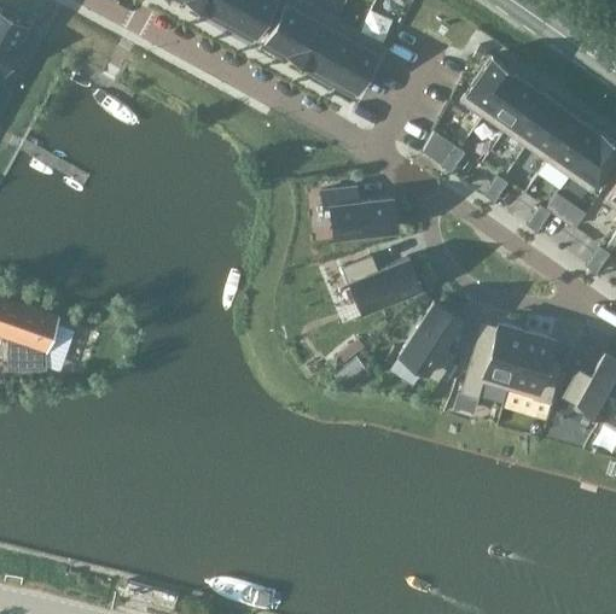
[(211,15),(213,13),(210,12),(216,0),(186,0),(186,1),(211,15)]
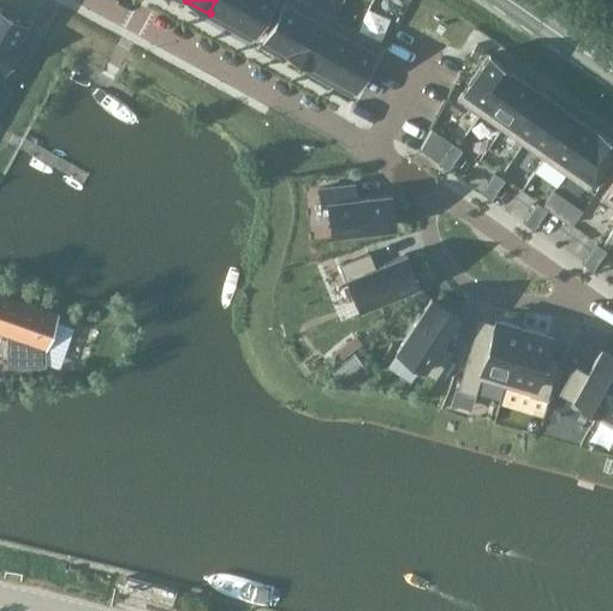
[(215,0),(209,12),(212,13),(232,24),(244,0),(215,0)]
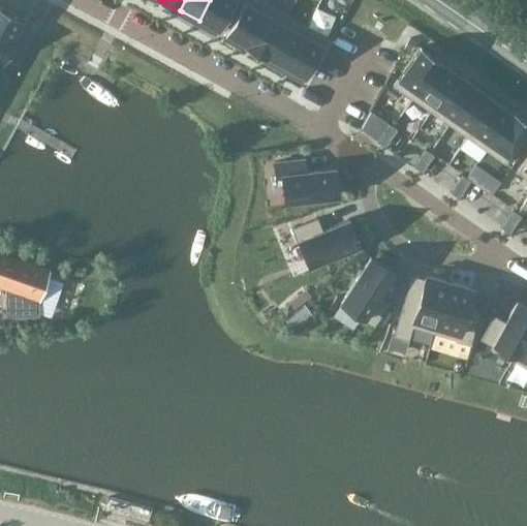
[(210,0),(199,21),(220,33),(239,1),(237,0),(210,0)]
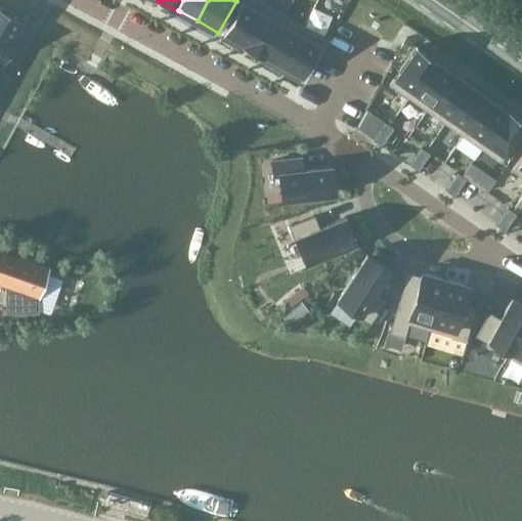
[(244,0),(224,36),(244,47),(247,41),(265,7),(253,0),(244,0)]
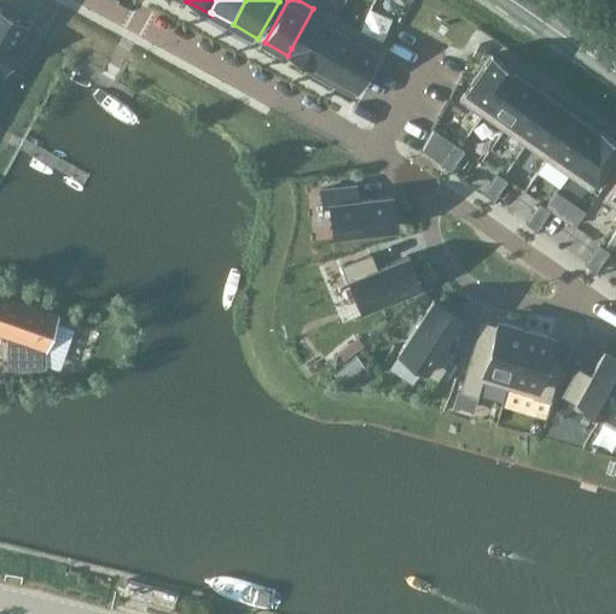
[(0,40),(17,50),(18,50),(17,48),(29,25),(0,9),(0,40)]
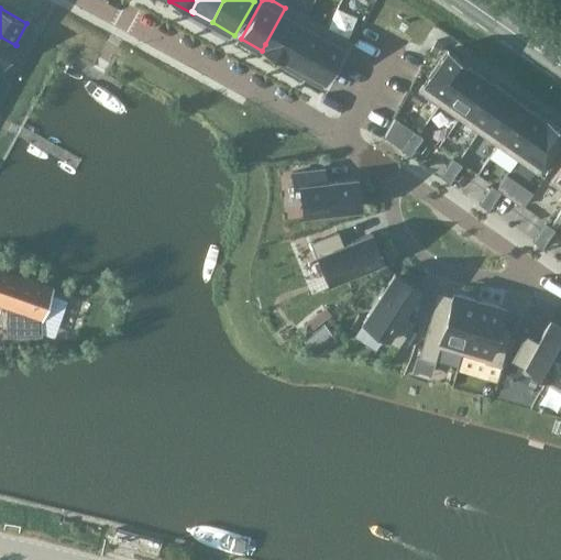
[(265,44),(262,51),(262,52),(284,64),(285,63),(283,62),(306,19),(285,8),(265,44)]
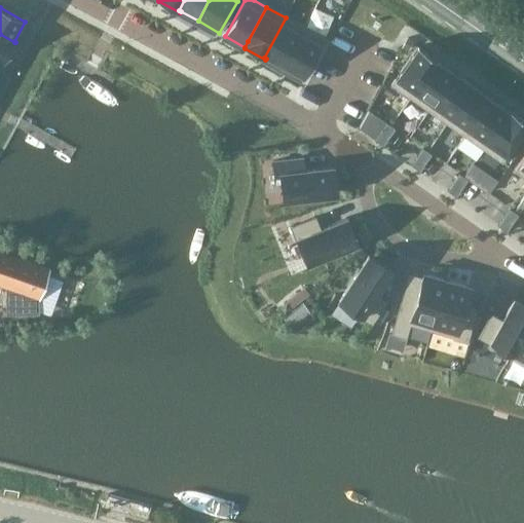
[(266,59),(284,68),(305,29),(287,19),(286,17),(264,58),(266,59)]
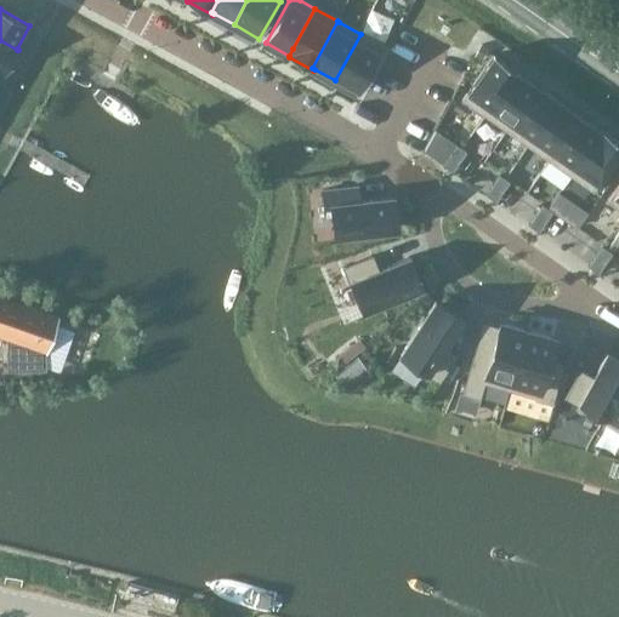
[(361,34),(335,80),(361,95),(386,47),(361,34)]
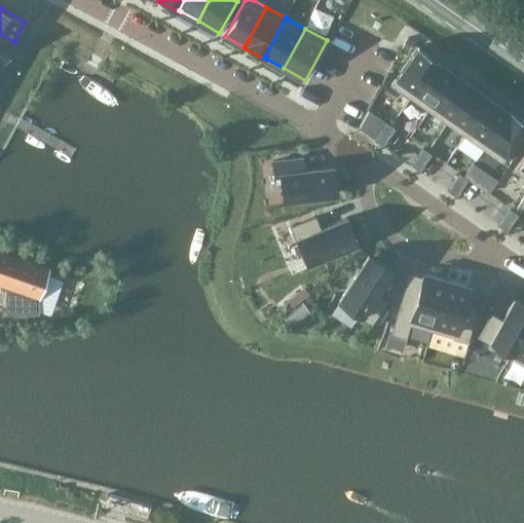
[(0,60),(4,62),(14,42),(0,34),(0,60)]
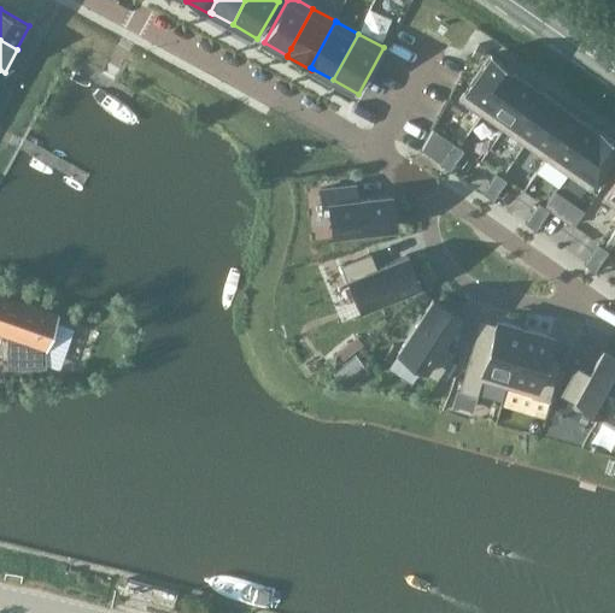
[(492,57),(461,101),(482,117),(513,75),(514,75),(515,74),(492,57)]
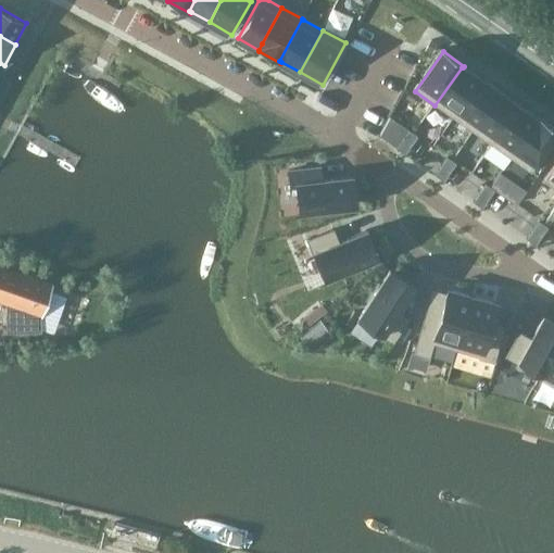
[(462,67),(435,105),(454,120),(481,80),(463,67),(462,67)]
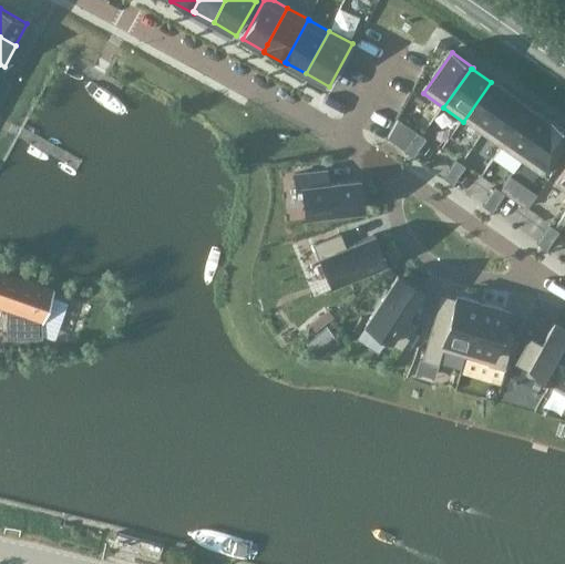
[(491,82),(463,122),(483,135),(511,95),(491,82)]
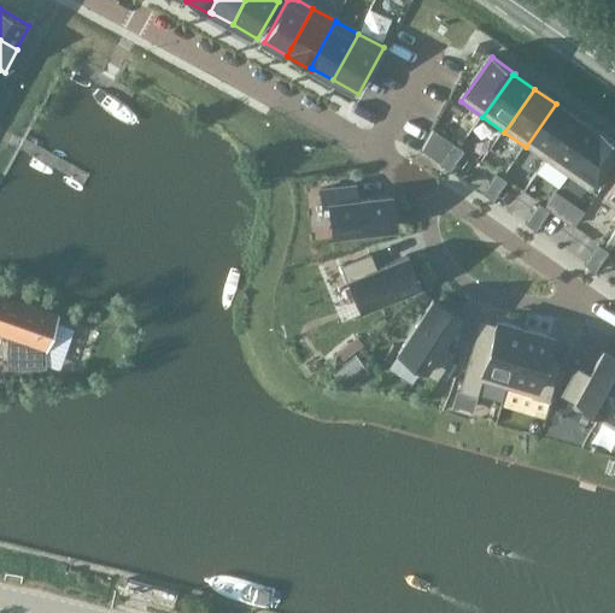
[(556,104),(526,147),(546,161),(577,119),(556,104)]
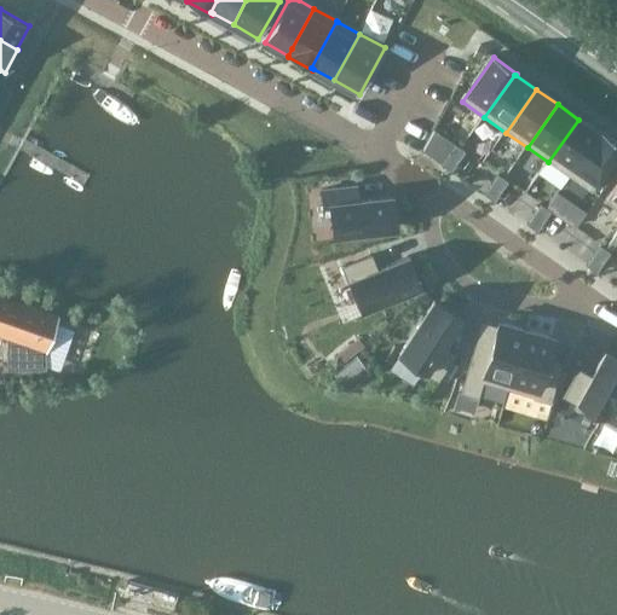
[(578,120),(548,162),(570,178),(600,134),(599,133),(578,120)]
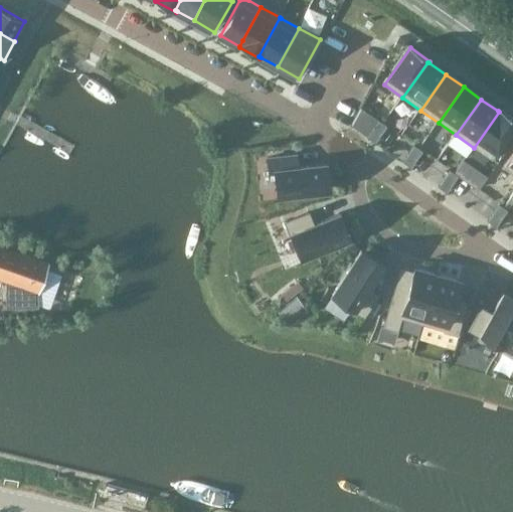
[(499,112),(474,148),(493,161),(512,131),(512,120),(499,110),(498,111),(499,112)]
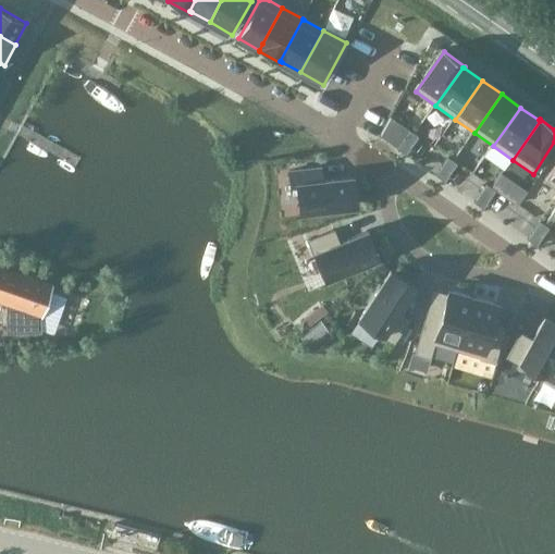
[(419,139),(410,133),(404,142),(412,148),(419,139)]
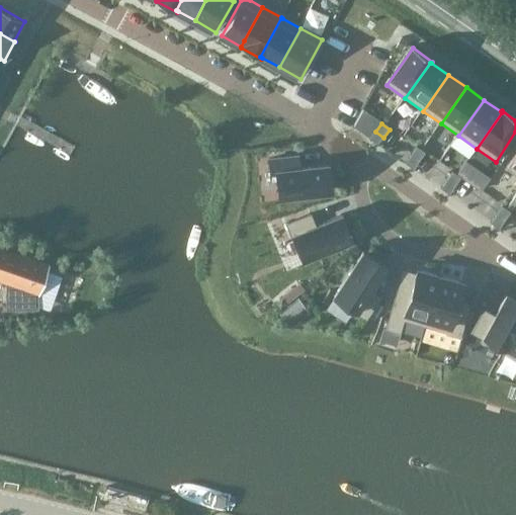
[(383,138),(375,132),(370,140),(378,146),(383,138)]
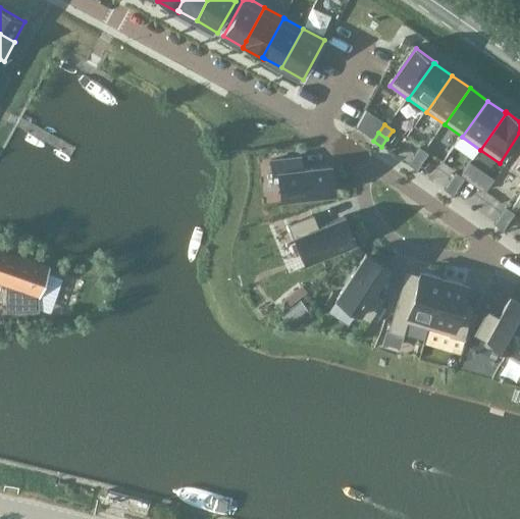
[(429,155),(421,150),(415,158),(423,163),(429,155)]
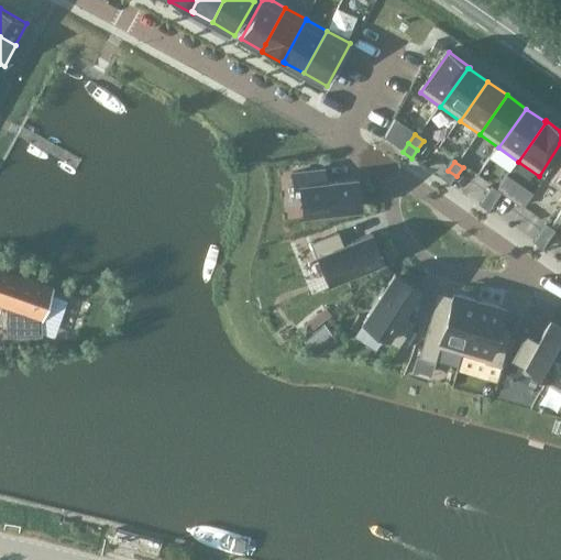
[(457,176),(448,171),(441,179),(450,186),(457,176)]
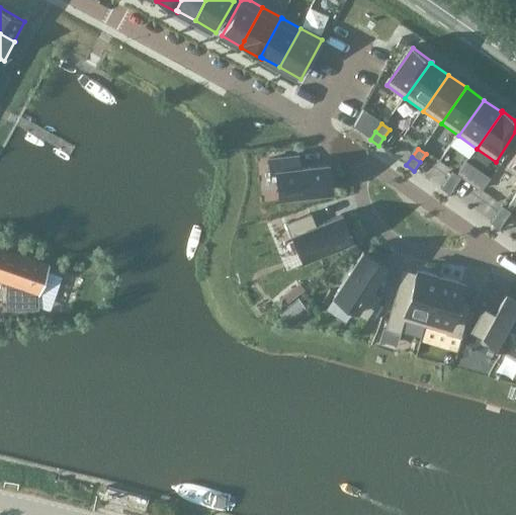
[(299,158),(269,161),(271,175),(276,174),(279,199),(332,192),(329,167),(301,170),(299,158)]
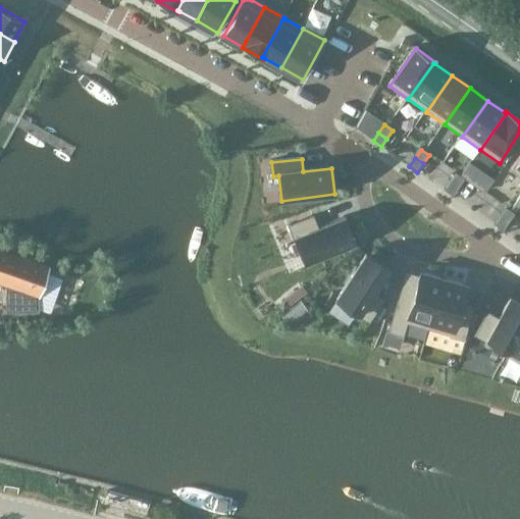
[(465,180),(457,174),(451,184),(459,189),(465,180)]
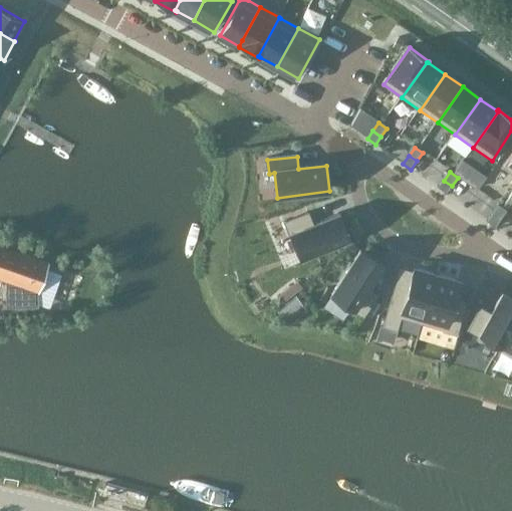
[(452,186),(444,181),(438,189),(446,194),(452,186)]
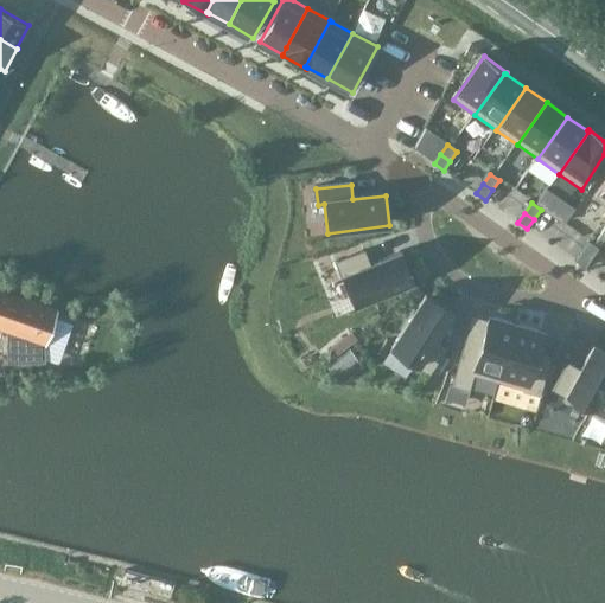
[(599,250),(590,244),(583,254),(592,261),(599,250)]
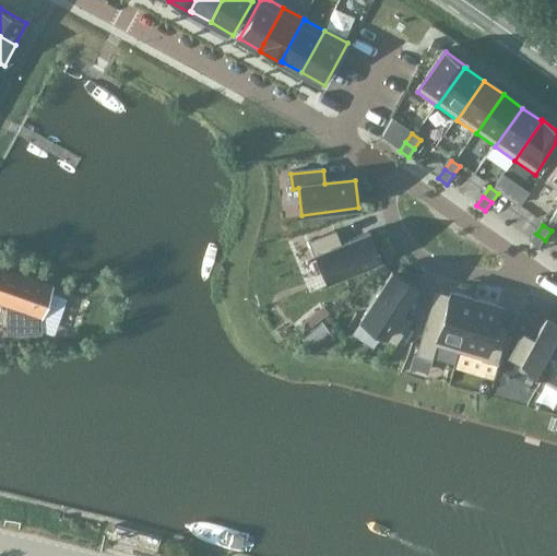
[(336,234),(310,244),(316,258),(317,257),(328,282),(380,260),(370,234),(341,246),(336,234)]
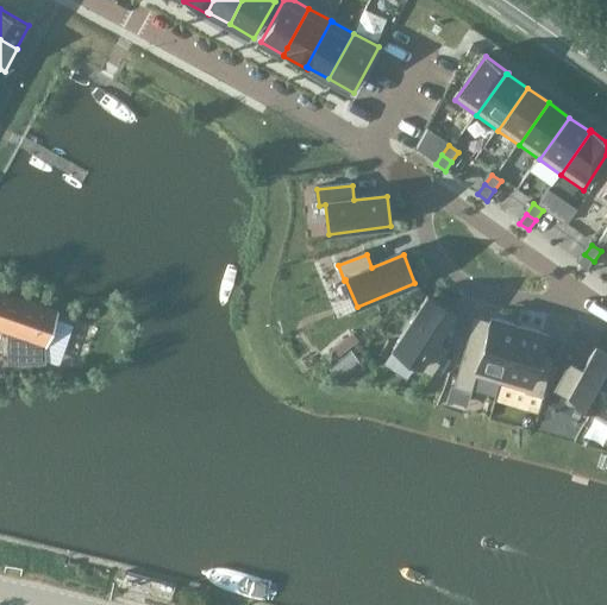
[(594,262),(584,254),(579,264),(588,271),(594,262)]
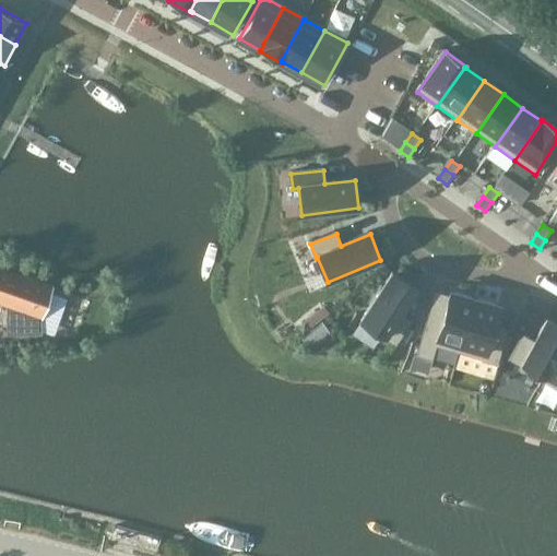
[(0,269),(0,304),(9,307),(10,334),(39,333),(39,318),(43,319),(54,287),(0,269)]
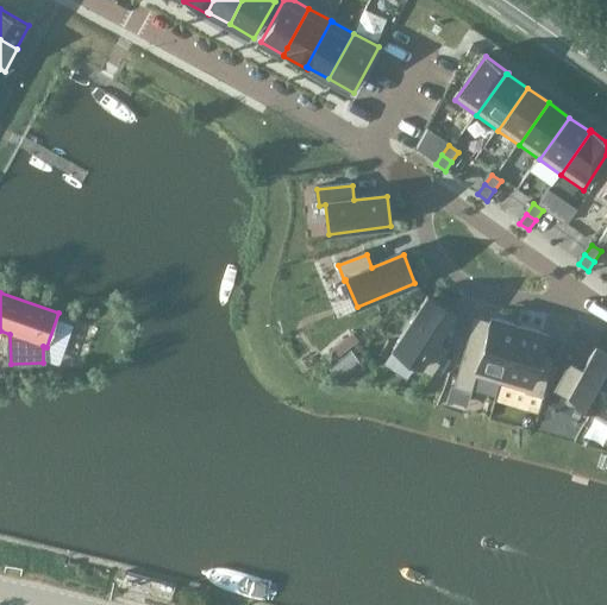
[(429,298),(395,348),(419,366),(418,369),(432,377),(449,351),(436,344),(454,315),(429,298)]
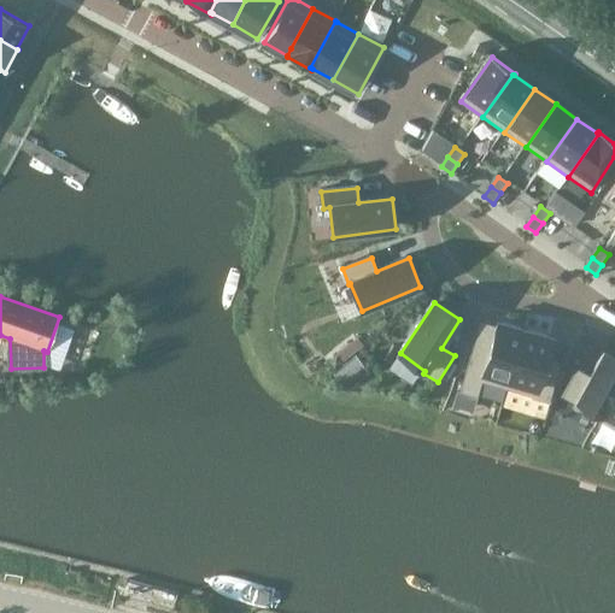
[(475,345),(462,393),(478,398),(482,382),(508,390),(525,331),(521,330),(521,329),(503,324),(503,325),(497,323),(496,328),(490,349),(475,345)]
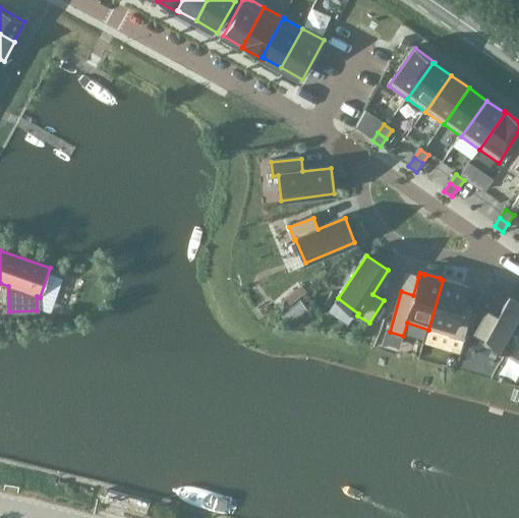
[(443,280),(428,330),(450,336),(450,337),(463,341),(472,312),(459,308),(466,287),(462,285),(447,280),(446,281),(443,280)]
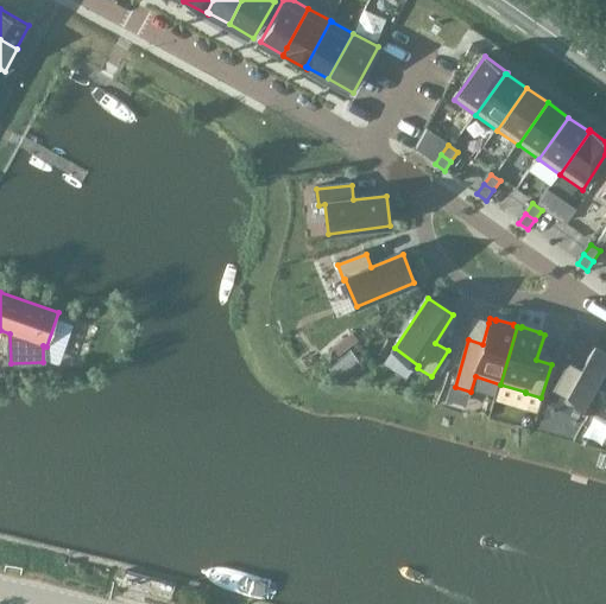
[(569,366),(554,392),(568,399),(566,402),(591,415),(605,387),(605,355),(595,349),(582,373),(569,366)]
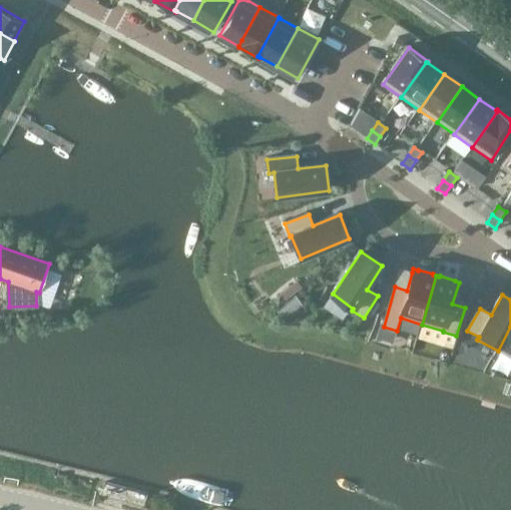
[(381,327),(379,334),(395,339),(397,332),(381,327)]
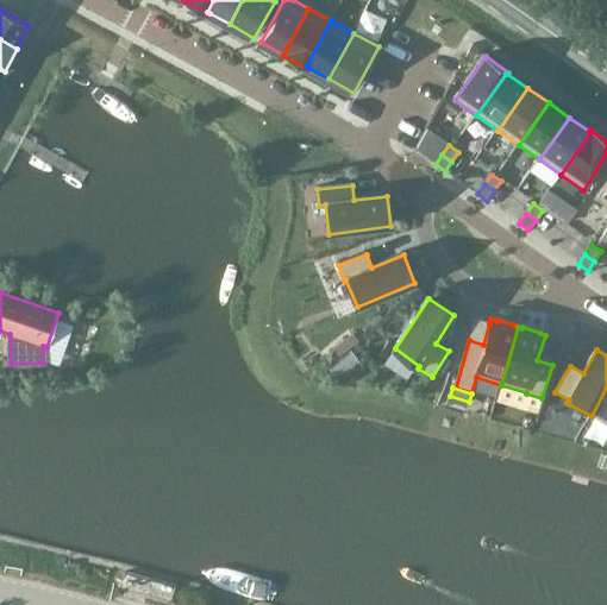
[(606,388),(592,416),(606,423),(606,388)]
